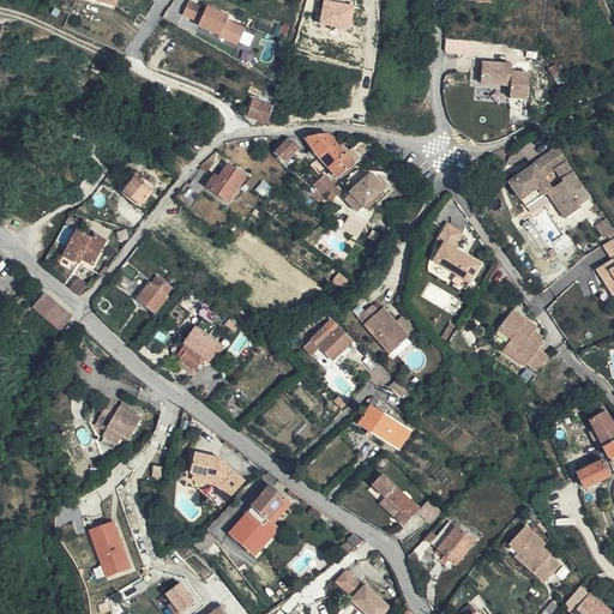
[(324,0),(320,23),(351,29),(356,4),(336,0),(324,0)]
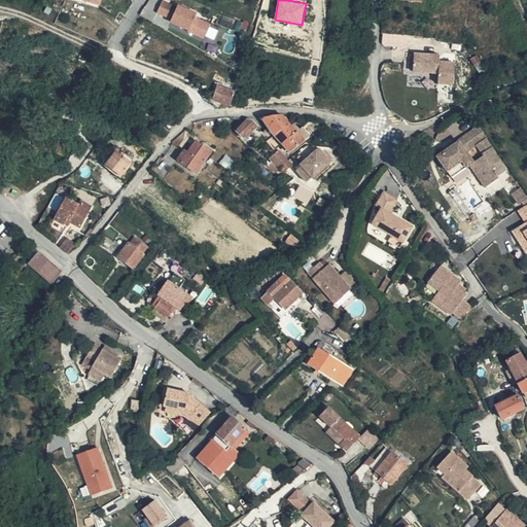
[(166,1),(160,12),(172,20),(178,7),(166,1)]
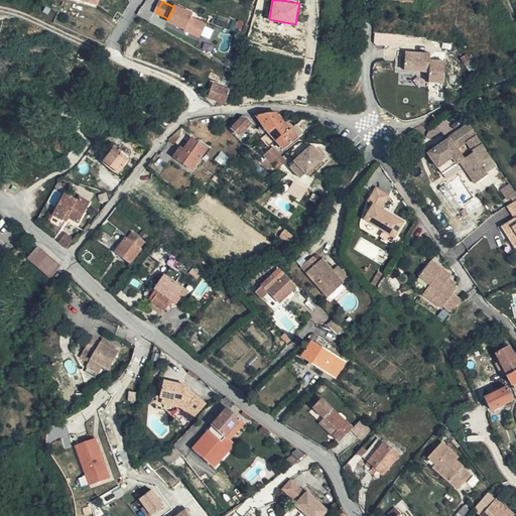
[(196,15),(177,6),(169,22),(186,31),(186,32),(201,40),(209,26),(194,19),(196,15)]
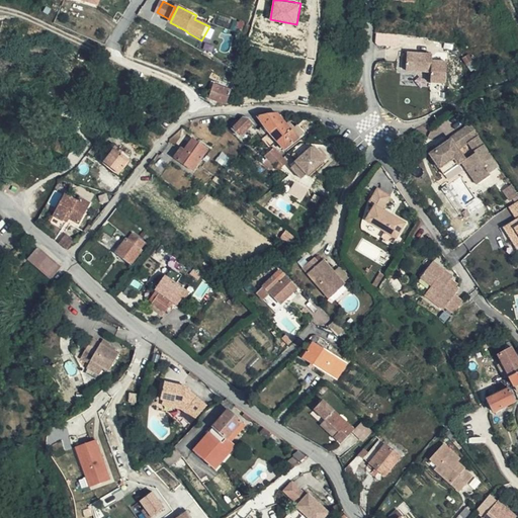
[(376,42),(400,45),(401,33),(377,30),(376,42)]
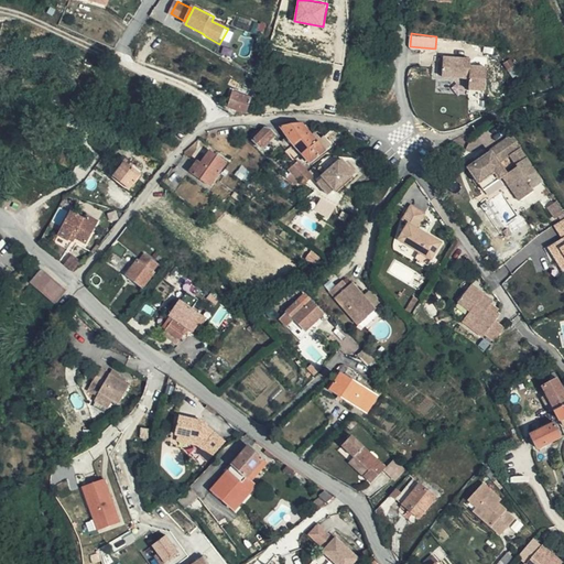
[(444,60),(443,78),(470,80),(472,68),(472,61),(444,60)]
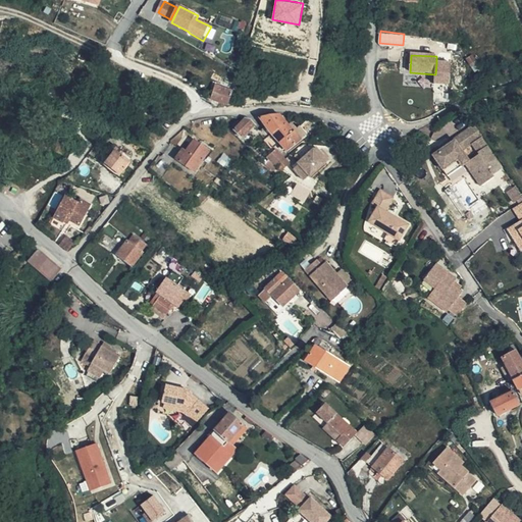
[(452,64),(436,63),(435,74),(434,85),(450,86),(452,64)]
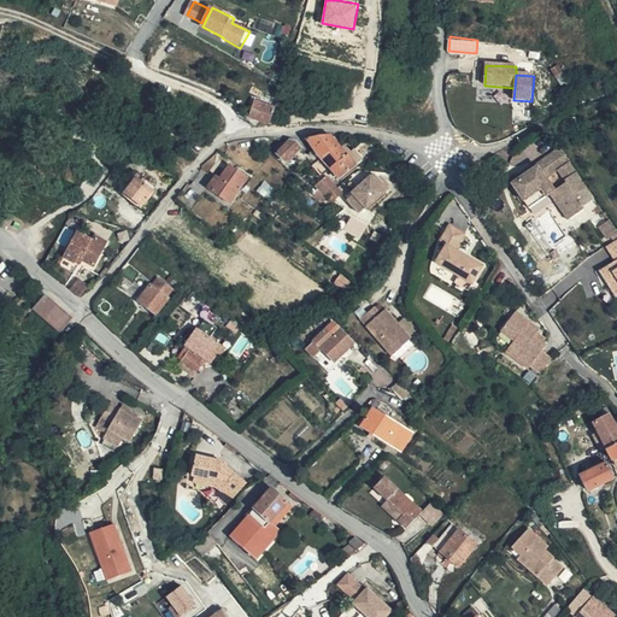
[(248,117),(250,118),(258,121),(263,105),(246,99),(245,104),(252,106),(248,117)]
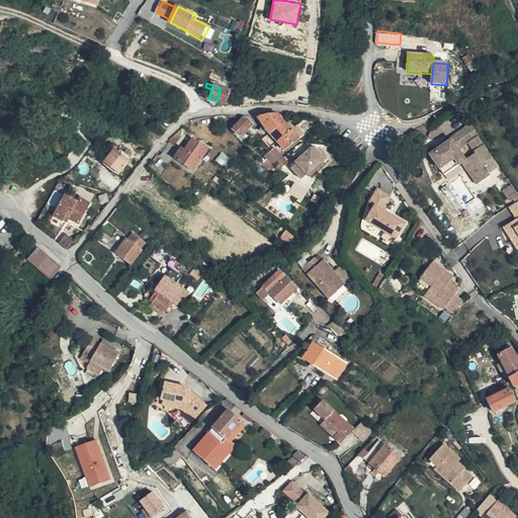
[(221,88),(217,101),(226,104),(230,90),(221,88)]
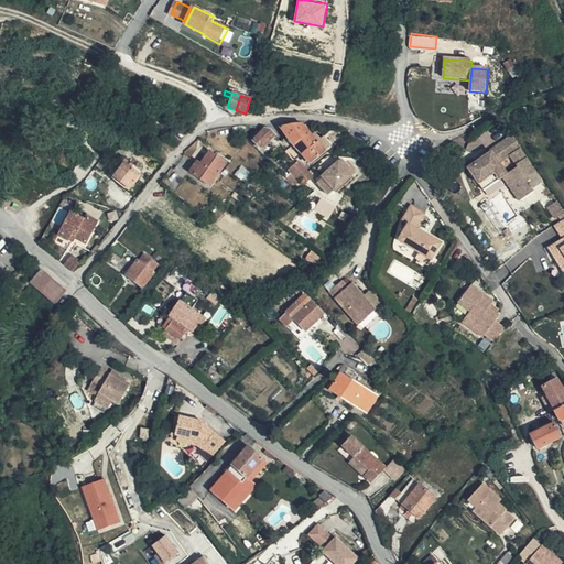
[(285,125),(284,125),(292,133),(308,123),(307,122),(305,122),(297,123),(285,125)]
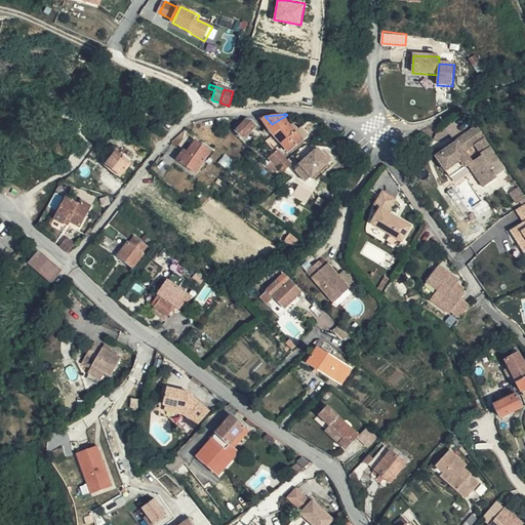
[(287,115),(272,124),(272,125),(279,132),(292,121),(287,115)]
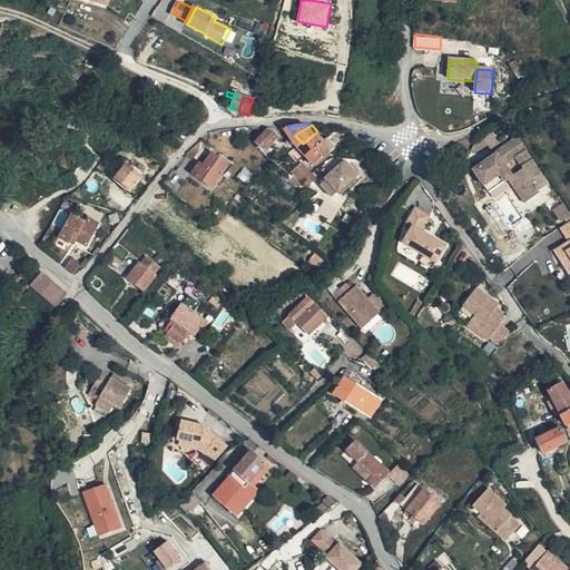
[(345,129),(341,128),(332,135),(334,138),(345,129)]
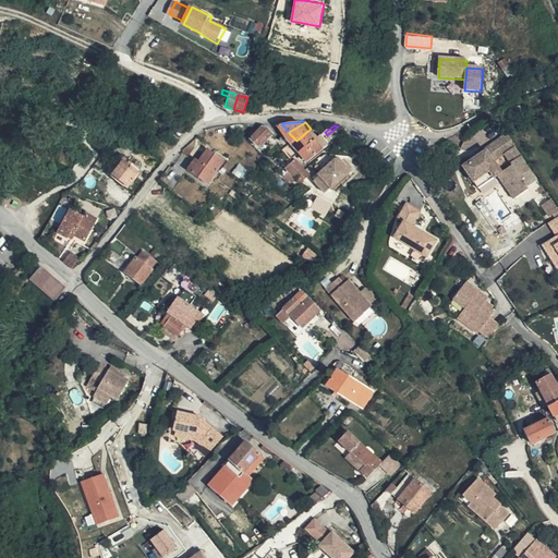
[(273,126),(256,133),(253,136),(263,144),(269,138),(276,145),(283,138),(273,126)]
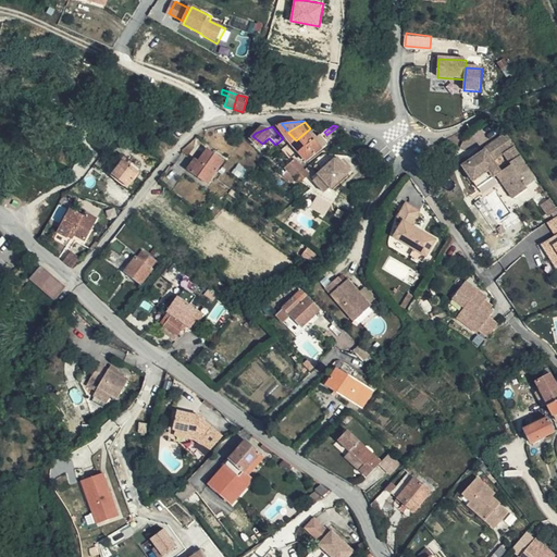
[(318,137),(310,128),(296,140),(304,151),(319,138),(318,137)]
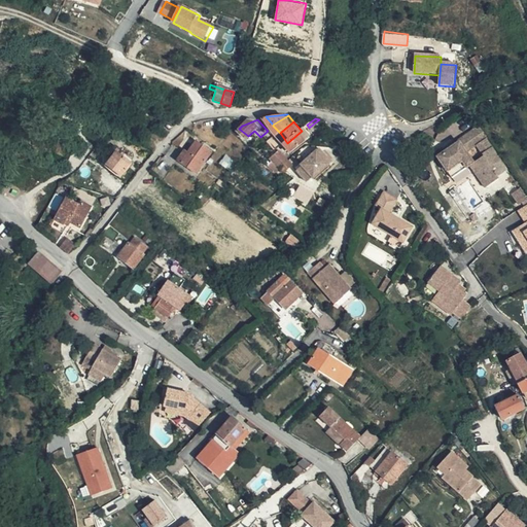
[(268,131),(274,137),(280,133),(273,126),(268,131)]
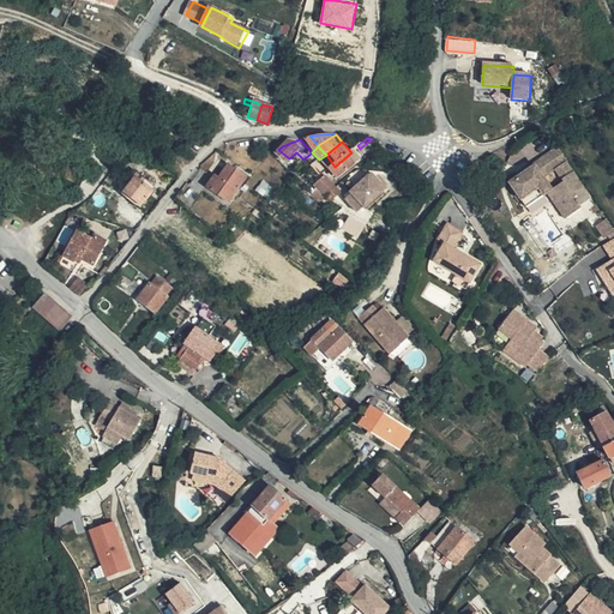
[(564,154),(559,149),(551,154),(561,168),(557,173),(565,186),(554,193),(545,180),(536,168),(533,170),(522,178),(510,185),(528,210),(549,197),(567,223),(584,212),(583,210),(594,203),(570,167),(572,166),(564,154)]
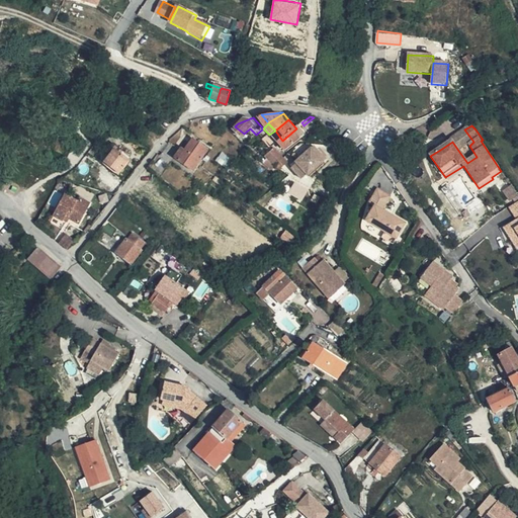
[(296,128),(282,141),(288,148),(303,137),(296,128)]
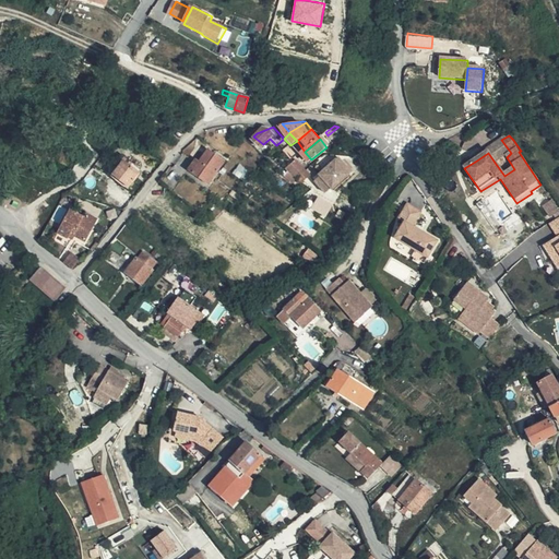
[(511,153),(501,140),(487,151),(488,153),(496,164),(507,157),(511,153)]
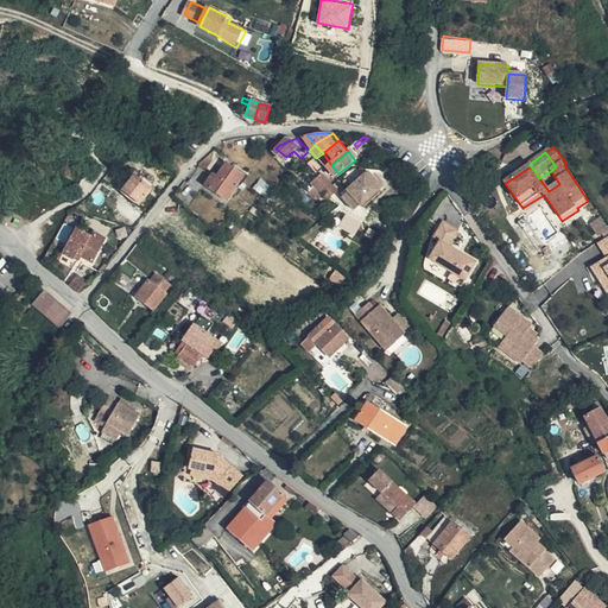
[(316,158),(318,162),(325,170),(331,165),(323,153),(316,158)]
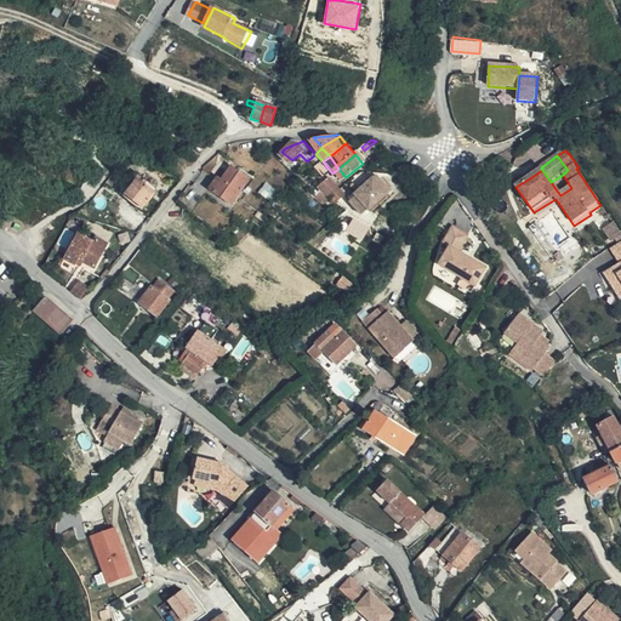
[(222,178),(212,192),(231,205),(251,180),(232,166),(222,178)]
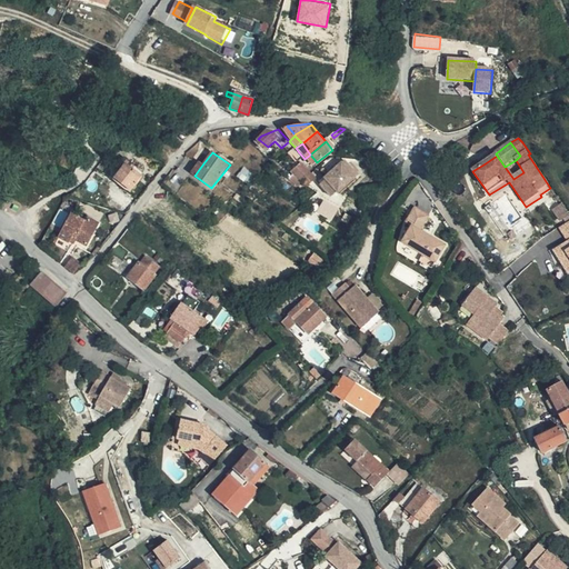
[(337,170),(329,177),(330,178),(336,183),(330,189),(336,196),(341,190),(342,191),(359,177),(363,173),(359,168),(358,169),(349,159),(340,167),(337,170)]
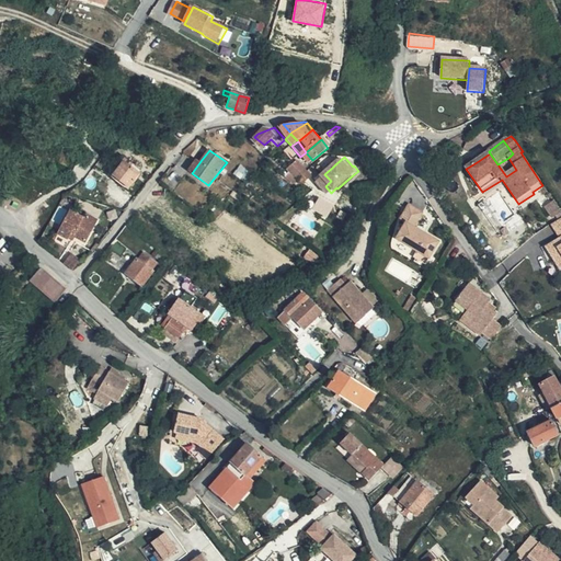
[(294,167),(277,182),(287,191),(302,175),(312,169),(311,168),(301,158),(292,164),(294,167)]
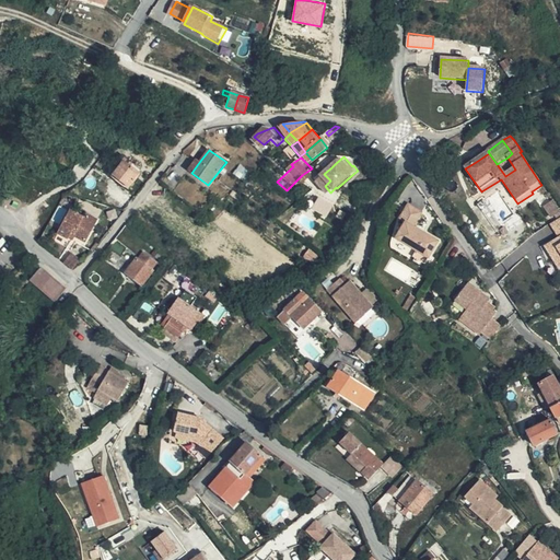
[(188,171),(191,173),(200,161),(197,159),(188,171)]
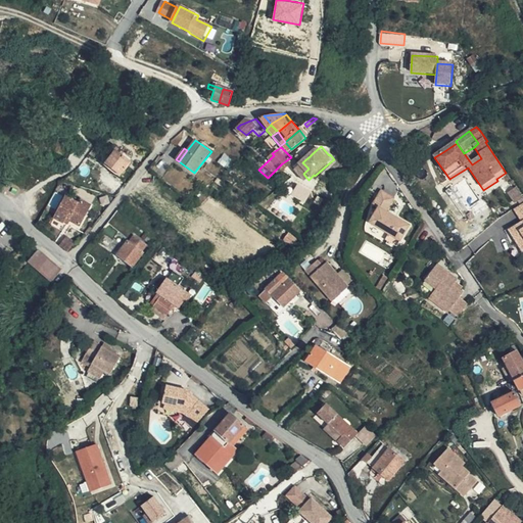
[(103,163),(117,176),(129,162),(114,150),(103,163)]
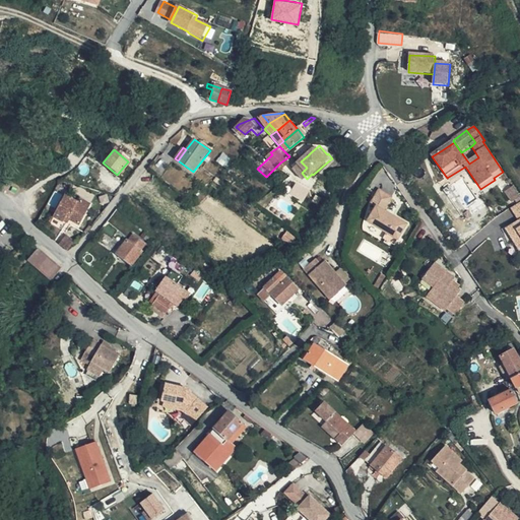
[(307,168),(302,163),(297,168),(302,173),(307,168)]
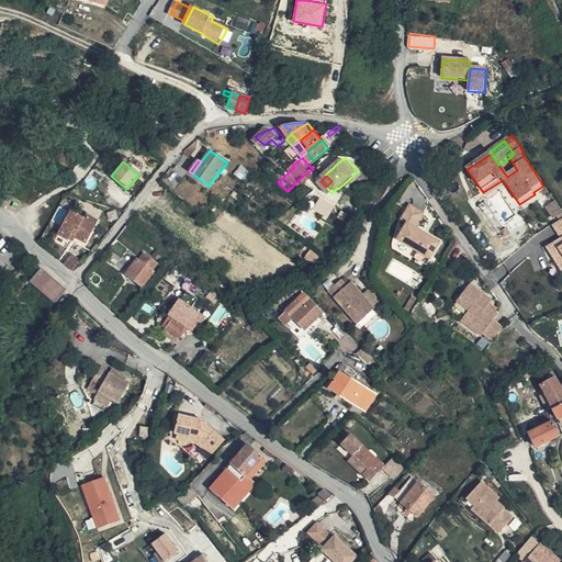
[(555,216),(561,213),(561,211),(554,201),(544,206),(552,218),(554,217),(555,216)]
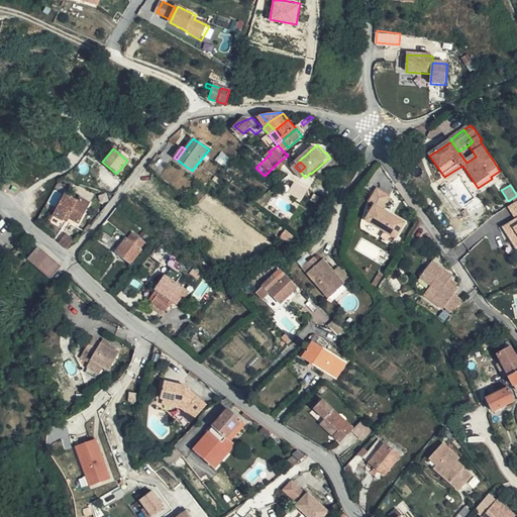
[(386,230),(397,238),(406,222),(384,208),(392,195),(379,187),(371,200),(376,204),(367,219),(386,230)]
